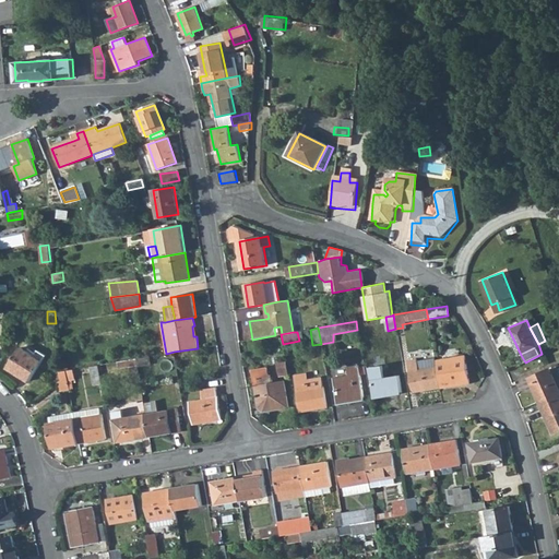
[(46,355),(37,349),(33,357),(20,347),(7,367),(30,382),(46,355)]
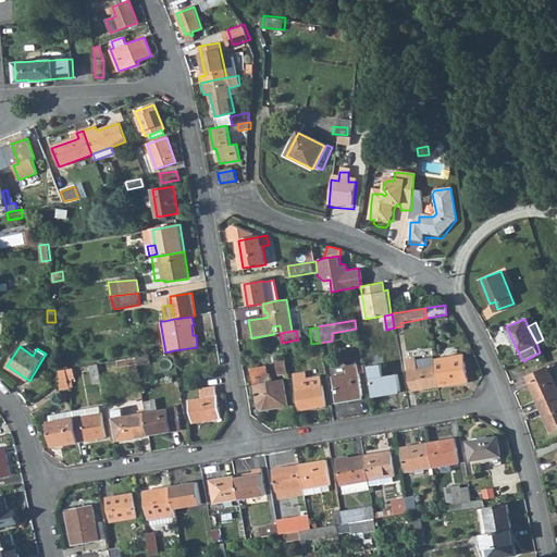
[(150,362),(149,355),(136,357),(137,364),(150,362)]
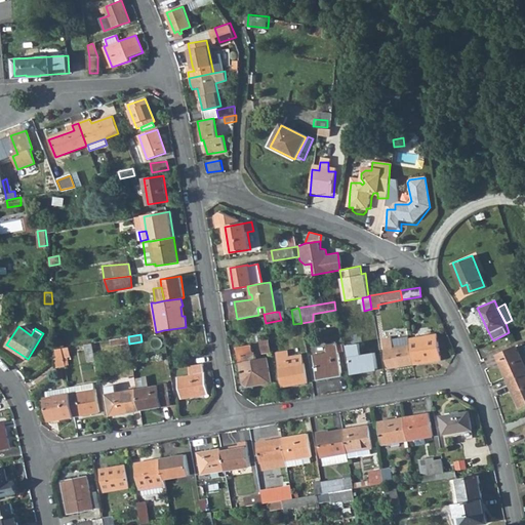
[(388,367),(412,364),(409,346),(396,348),(395,338),(394,335),(382,337),(388,367)]
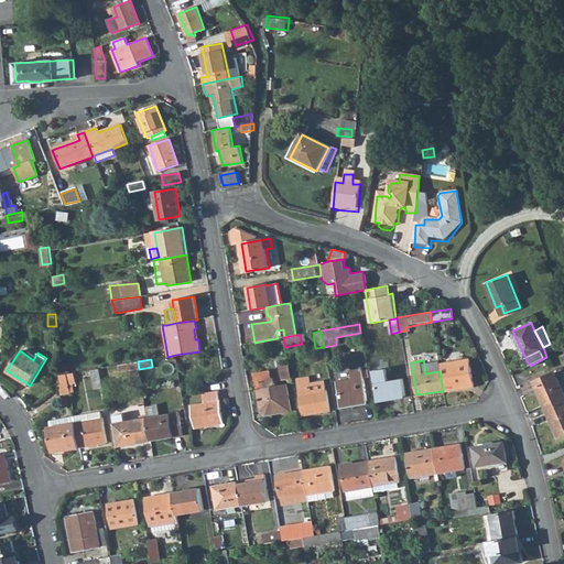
[(468,360),(438,365),(440,371),(443,391),(472,386),(468,360)]
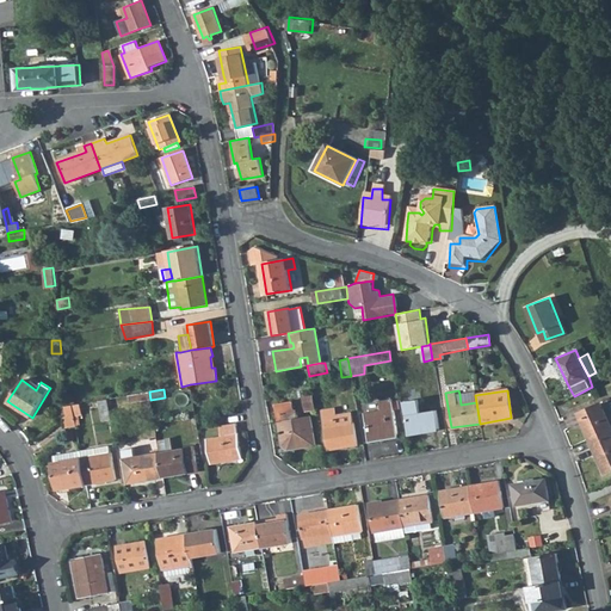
[(475,392),(460,394),(461,405),(476,402),(475,395),(475,392)]
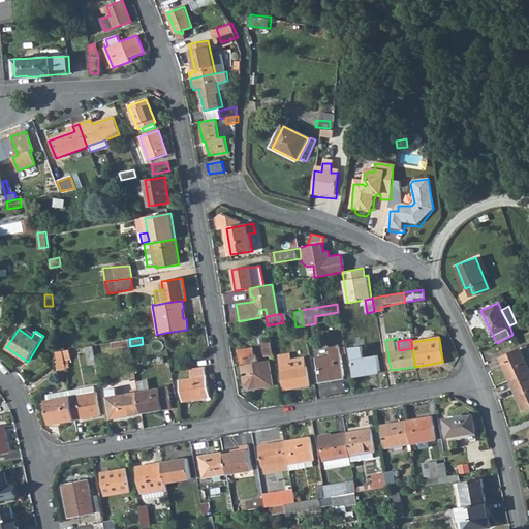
[(266,355),(272,354),(270,342),(263,343),(266,355)]
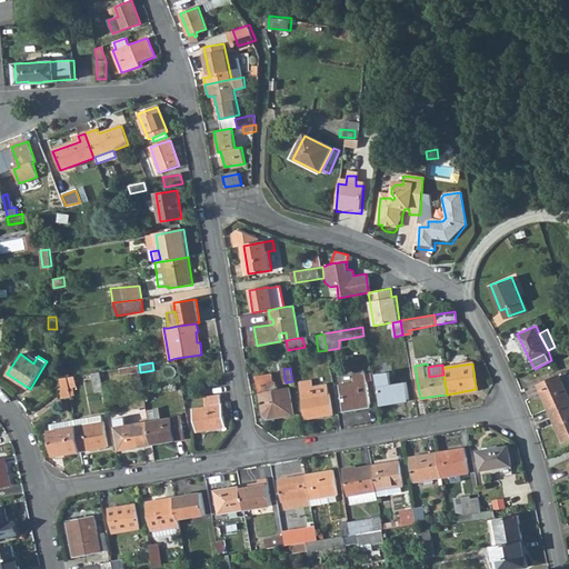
[(388,370),(376,372),(380,403),(408,399),(405,380),(390,382),(388,370)]
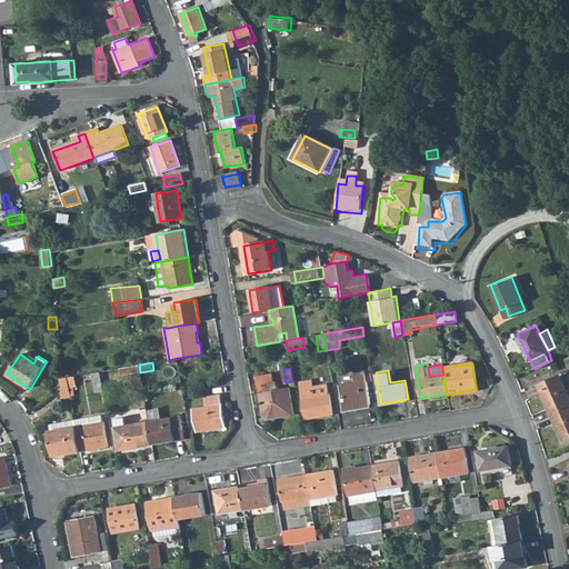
[(96,393),(105,391),(101,371),(92,373),(96,393)]
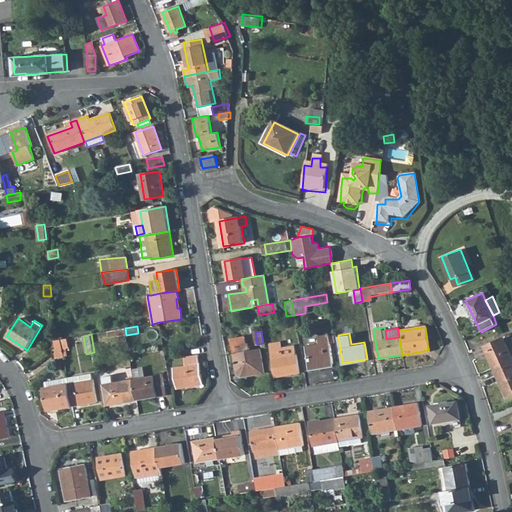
[(328,334),(318,336),(319,344),(305,346),(309,370),(333,366),(328,334)]
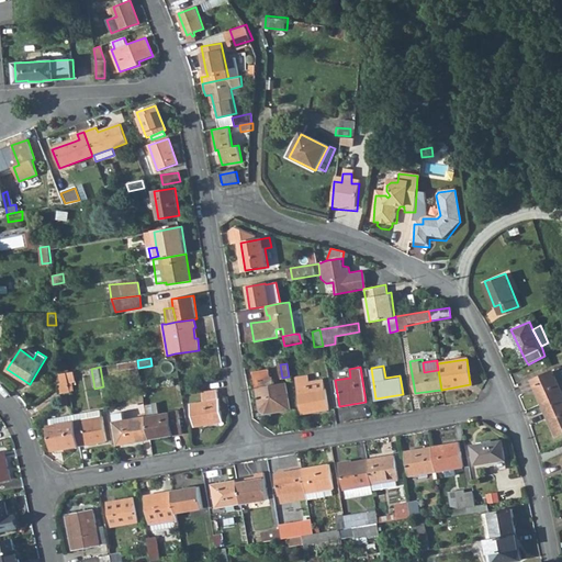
[(268,369),(251,371),(258,411),(263,414),(290,409),(284,382),(270,384),(263,385),(262,380),(269,379),(268,369)]
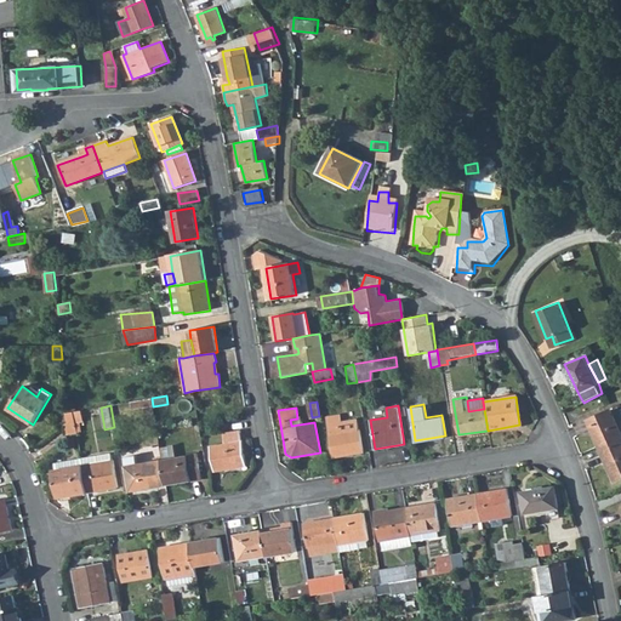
[(588,420),(599,445),(620,434),(620,411),(620,408),(613,411),(611,409),(588,420)]
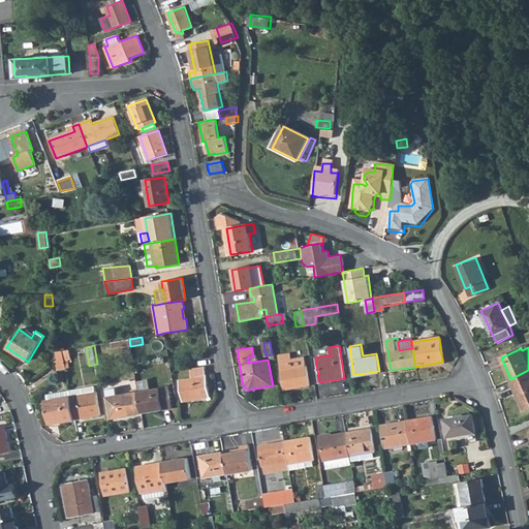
[(289,362),(280,364),(284,389),(309,384),(306,366),(291,369),(289,362)]
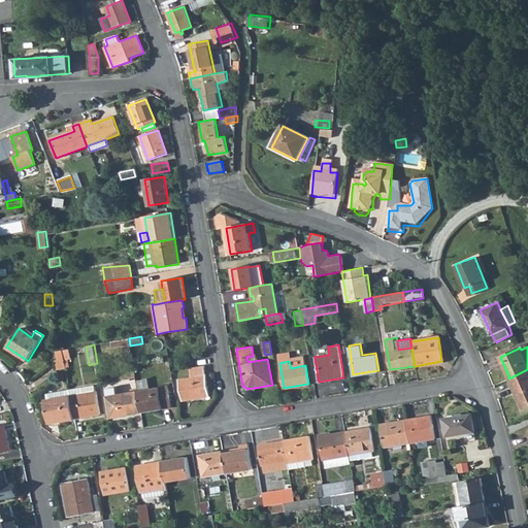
[(204,365),(190,368),(191,377),(178,380),(182,400),(208,396),(204,365)]
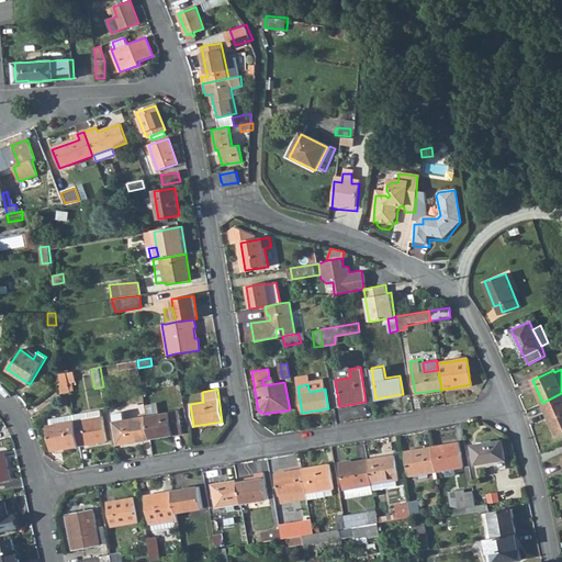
[(561,433),(561,393),(542,403),(552,424),(553,424),(559,435),(561,433)]
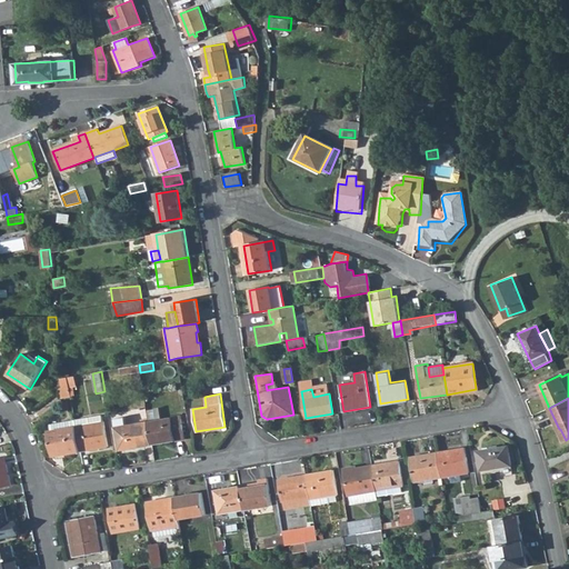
[(100,415),(75,419),(76,426),(101,421),(100,415)]
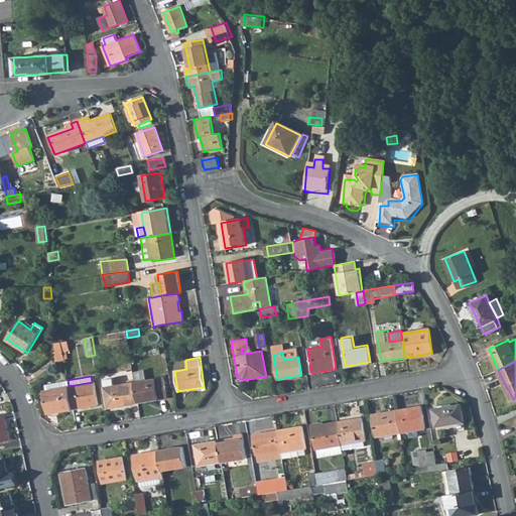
[(163,377),(134,382),(138,403),(167,398),(163,377)]
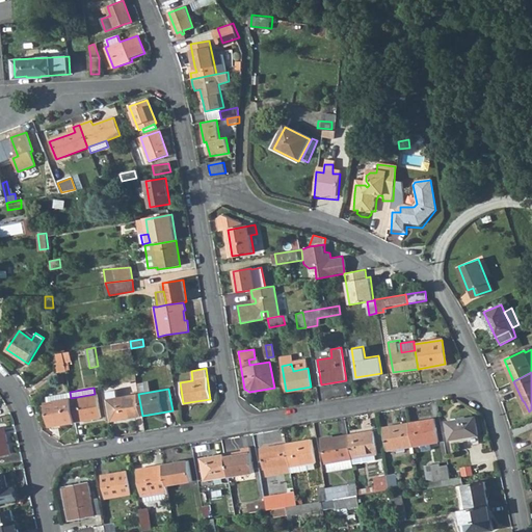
[(106,392),(107,399),(116,397),(115,390),(106,392)]
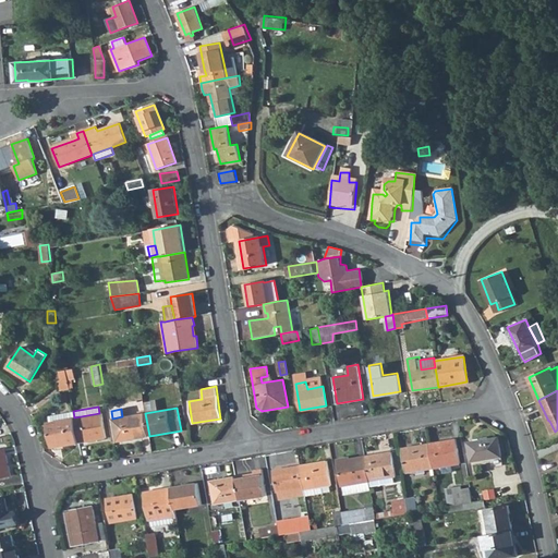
[(48,416),(50,423),(74,417),(73,411),(48,416)]
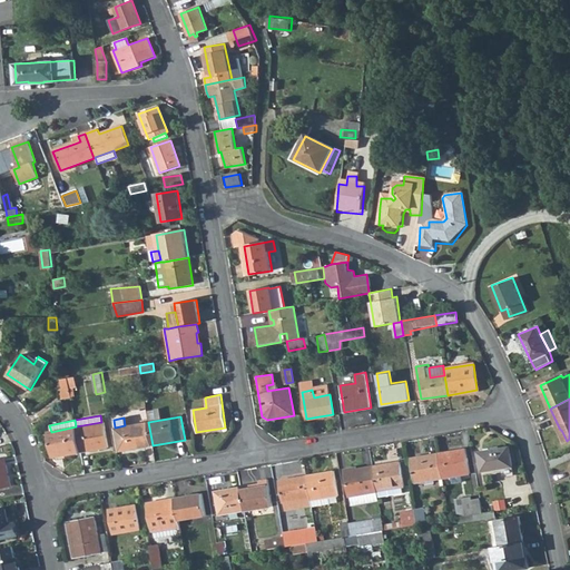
[(101,422),(76,426),(80,452),(107,448),(104,422),(101,422)]
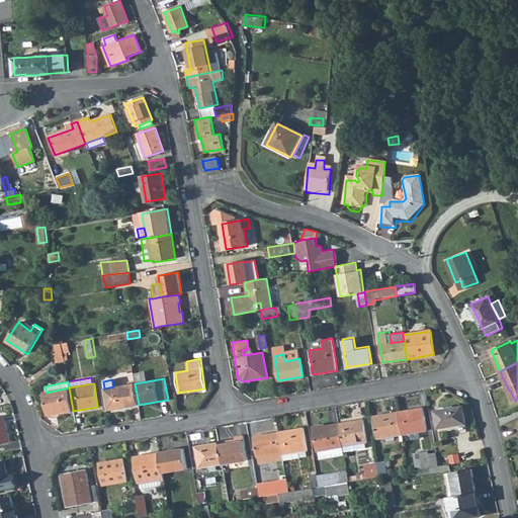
[(108,411),(139,405),(135,383),(113,386),(104,389),(108,411)]
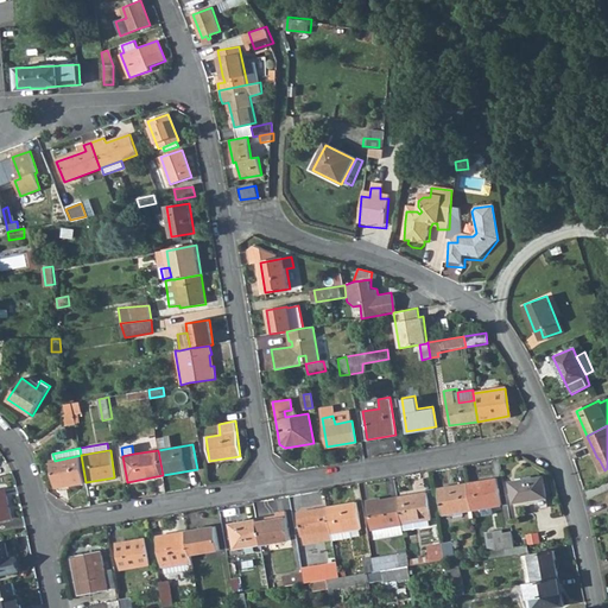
[(57,488),(86,482),(81,455),(55,461),(52,461),(57,488)]
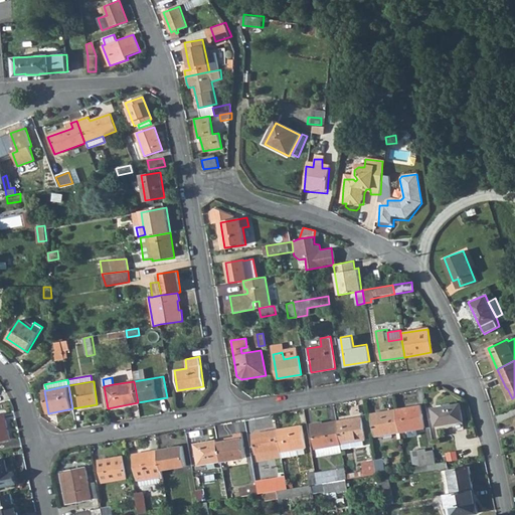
[(459,404),(431,408),(435,425),(453,422),(462,421),(459,404)]
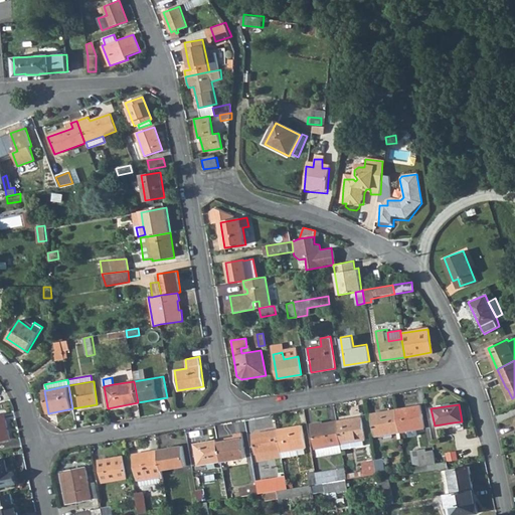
[(419,405),(395,409),(398,432),(423,427),(419,405)]
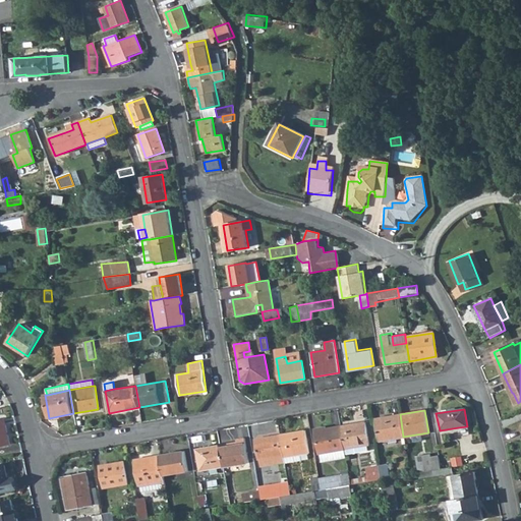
[(378,442),(403,437),(400,414),(374,418),(378,442)]
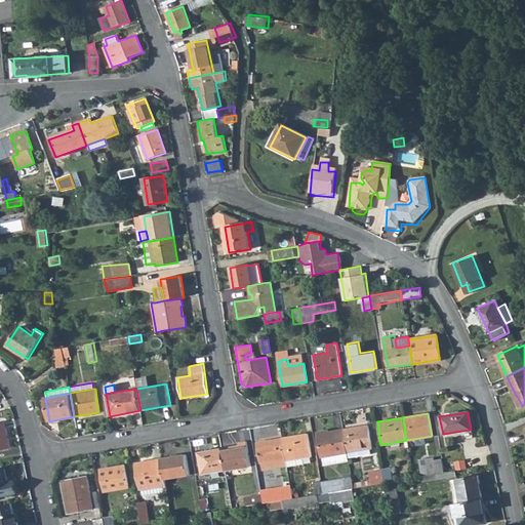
[(0,449),(9,447),(4,422),(0,423),(0,449)]
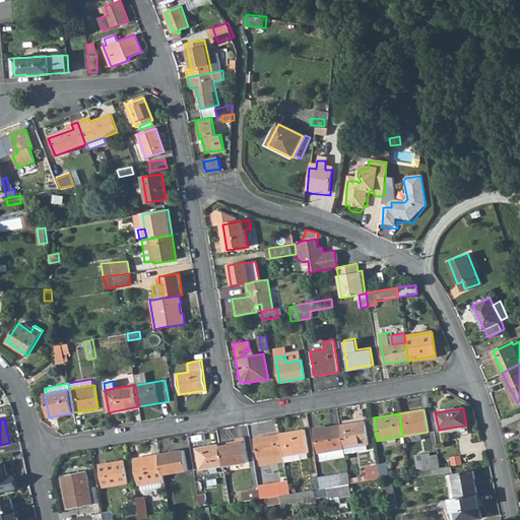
[(364,421),(339,426),(342,448),(366,444),(368,444),(364,421)]
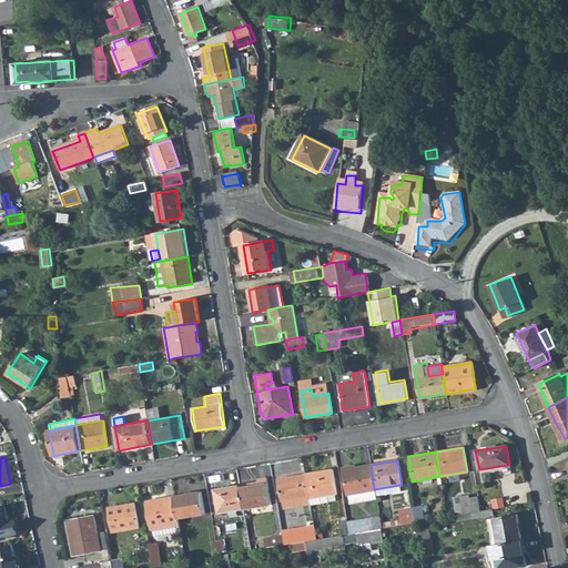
[(376,496),(375,490),(374,489),(371,465),(352,467),(352,466),(343,467),(348,495),(350,503),(376,498),(376,496)]
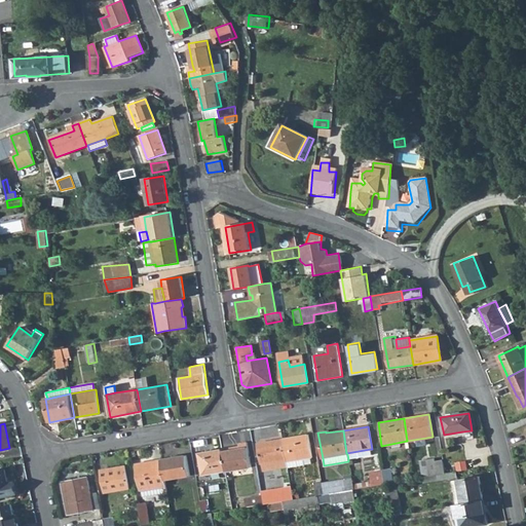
[(473,437),(472,430),(462,431),(462,439),(473,437)]
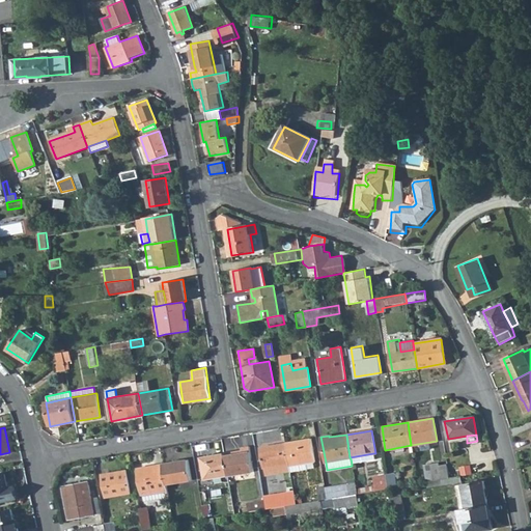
[(311,438),(285,443),(288,464),(289,472),(307,470),(306,463),(315,462),(311,438)]
